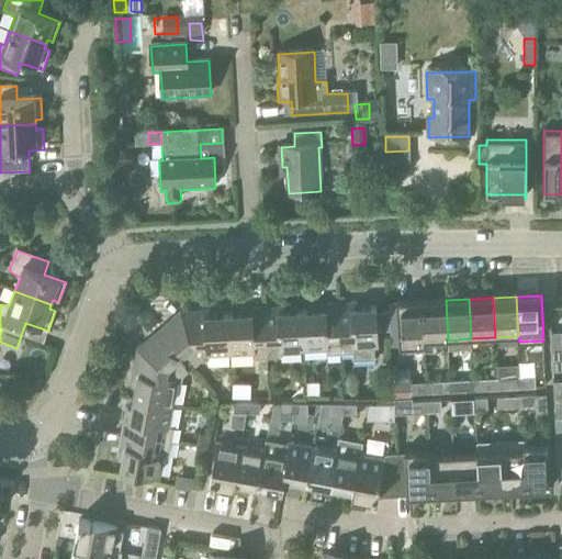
[(424,342),(448,341),(446,300),(422,302),(424,342)]
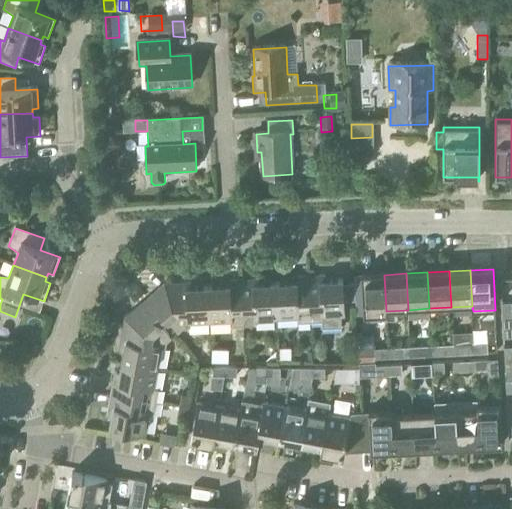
[(386,316),(386,311),(384,275),(362,276),(364,317),(386,316)]
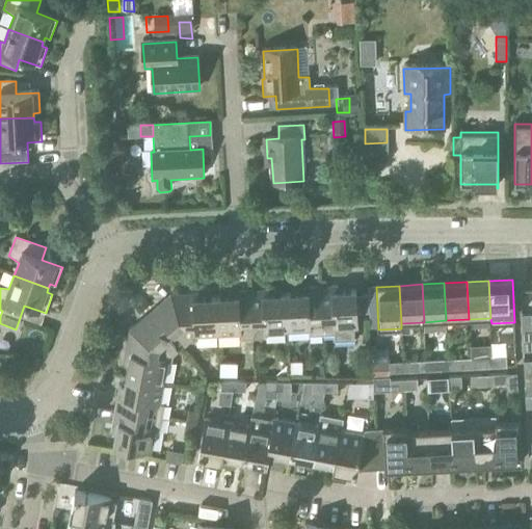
[(323,337),(337,336),(337,344),(354,343),(353,329),(358,329),(357,313),(369,312),(368,296),(356,296),(356,292),(338,293),(338,288),(320,289),(323,337)]
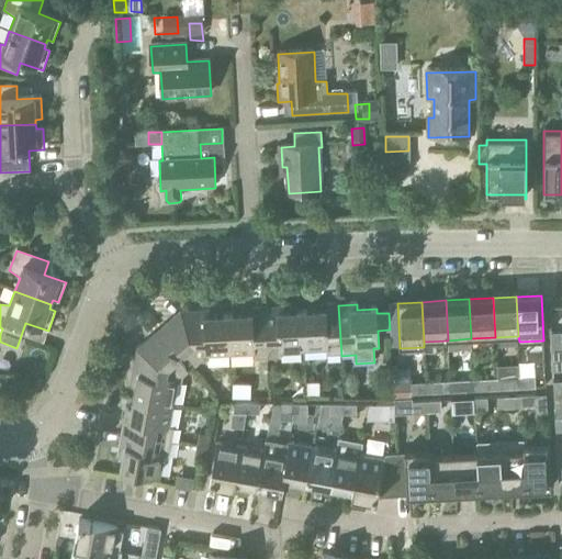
[(327,356),(341,356),(338,305),(321,306),(321,312),(302,313),(304,353),(326,351),(327,356)]
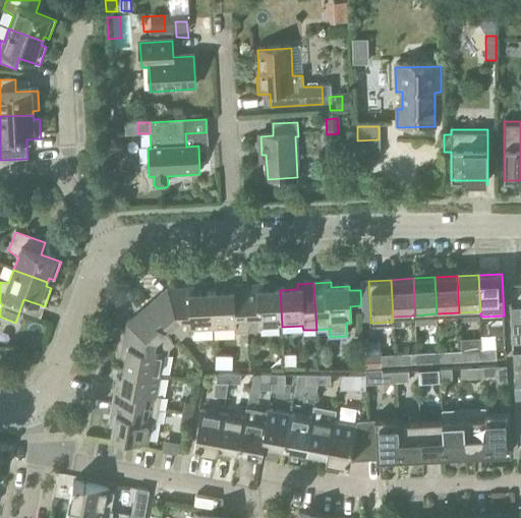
[(282,327),(280,290),(263,291),(263,286),(245,287),(248,333),(262,333),(261,328),(282,327)]
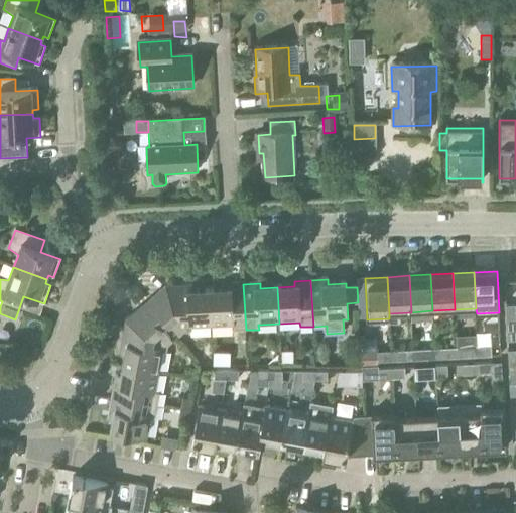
[(233,331),(246,330),(243,284),(227,284),(227,289),(210,290),(212,327),(232,326),(233,331)]
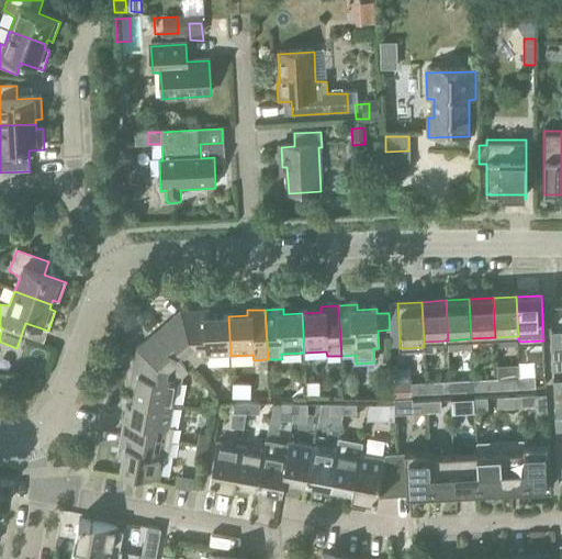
[(561,310),(550,312),(552,330),(561,328),(561,310)]
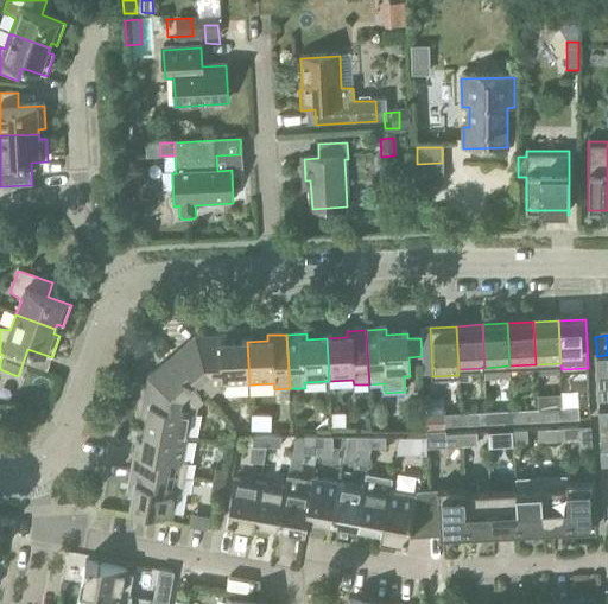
[(249,385),(247,342),(227,343),(226,337),(195,339),(176,356),(211,398),(217,392),(225,392),(225,386),(249,385)]
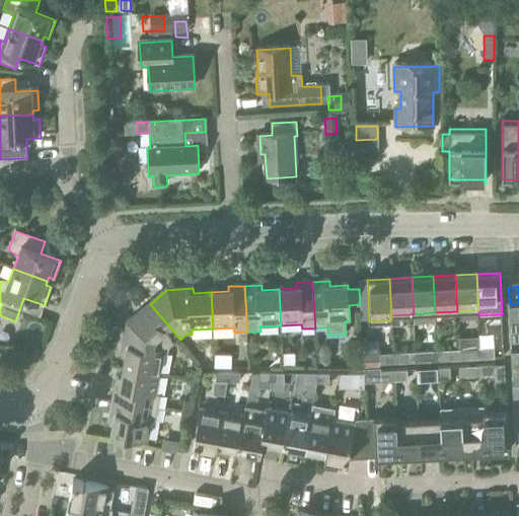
[(509,323),(518,322),(518,309),(508,309),(509,323)]
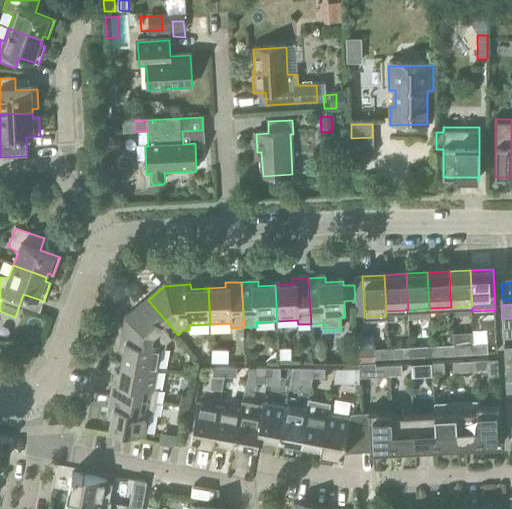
[(122,364),(157,370),(161,350),(166,351),(167,344),(172,340),(142,306),(125,320),(120,346),(125,347),(122,364)]
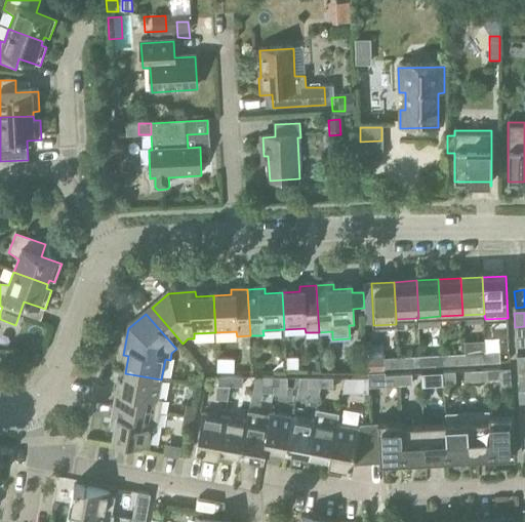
[(524,334),(524,326),(515,327),(515,340),(524,339),(524,334)]
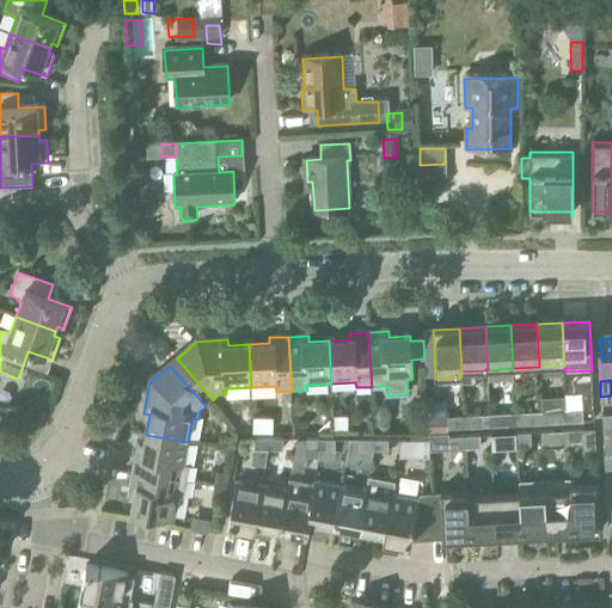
[(567,413),(568,424),(582,423),(582,412),(567,413)]
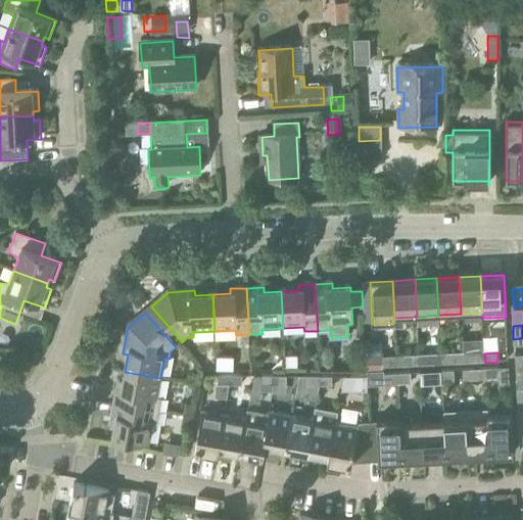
[(463,364),(485,363),(484,353),(463,355),(463,364)]
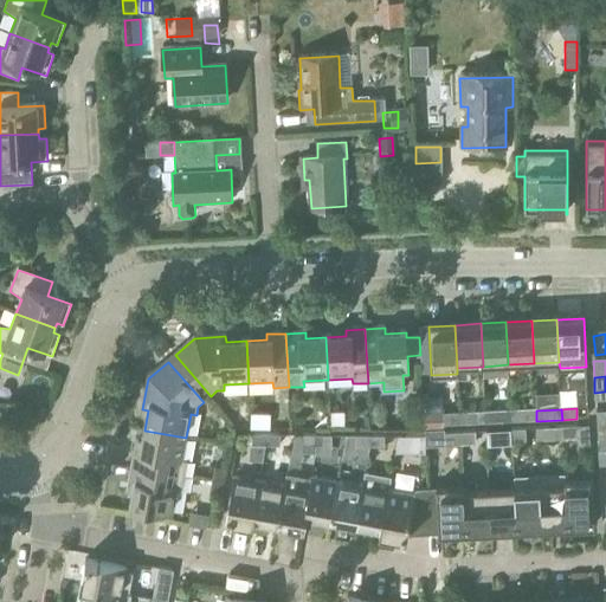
[(511,422),(536,421),(536,410),(510,412),(511,422)]
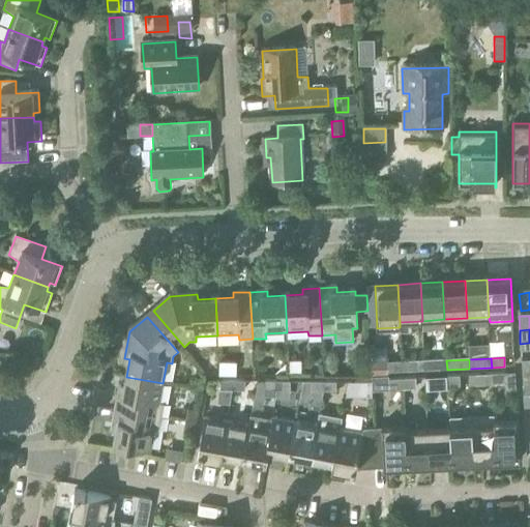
[(424,371),(447,370),(446,360),(424,361),(424,371)]
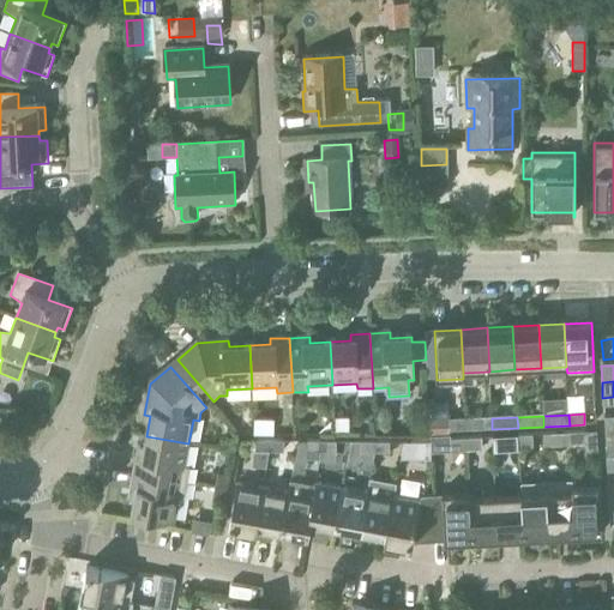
[(465,421),(467,432),(492,429),(492,418),(465,421)]
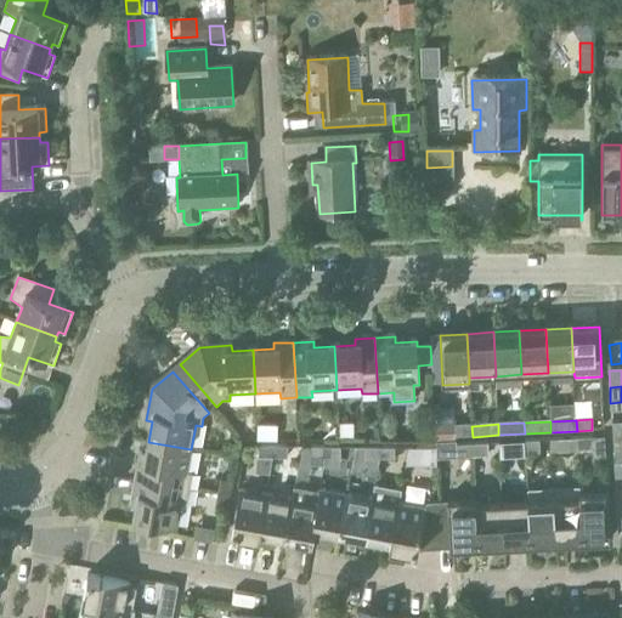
[(612,440),(621,438),(621,424),(611,425),(612,440)]
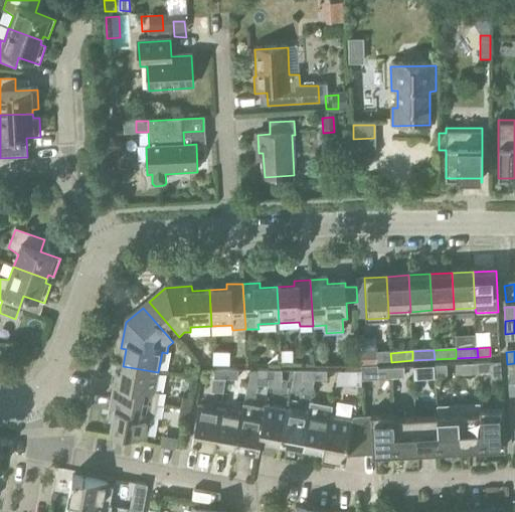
[(214,354),(214,364),(227,364),(227,355),(214,354)]
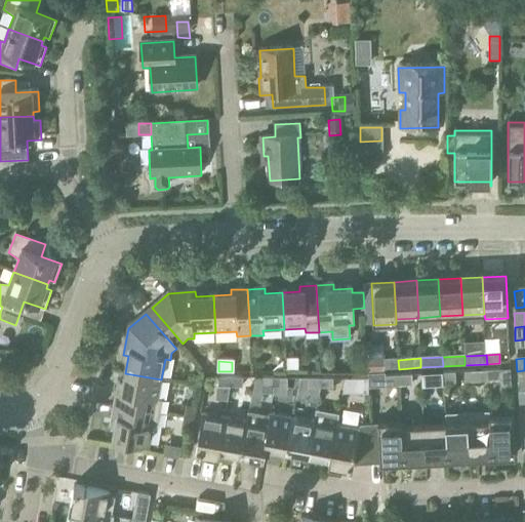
[(386,371),(398,371),(398,362),(385,362),(386,371)]
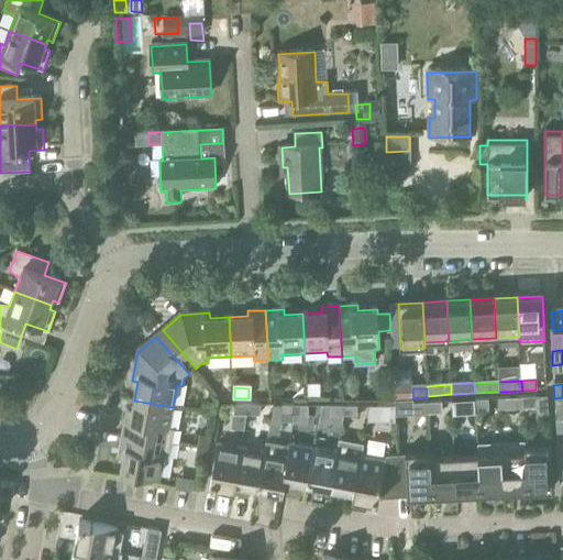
[(501,410),(523,410),(522,398),(500,401),(501,410)]
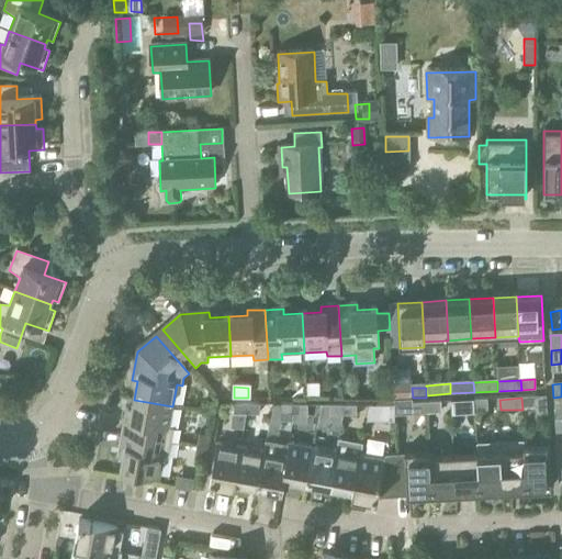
[(521,398),(523,410),(536,409),(536,398),(521,398)]
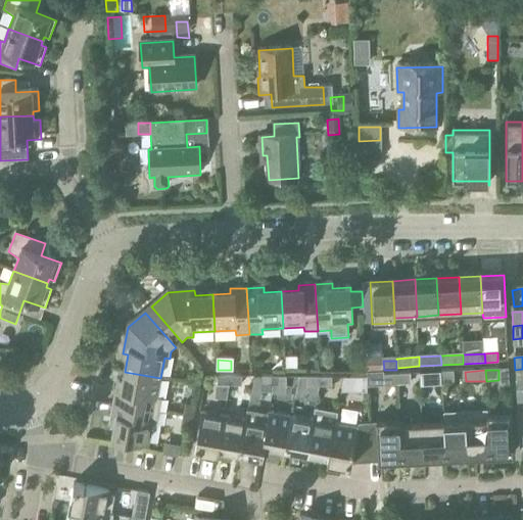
[(156,398),(160,378),(125,372),(122,388),(116,388),(113,405),(159,413),(161,399),(156,398)]
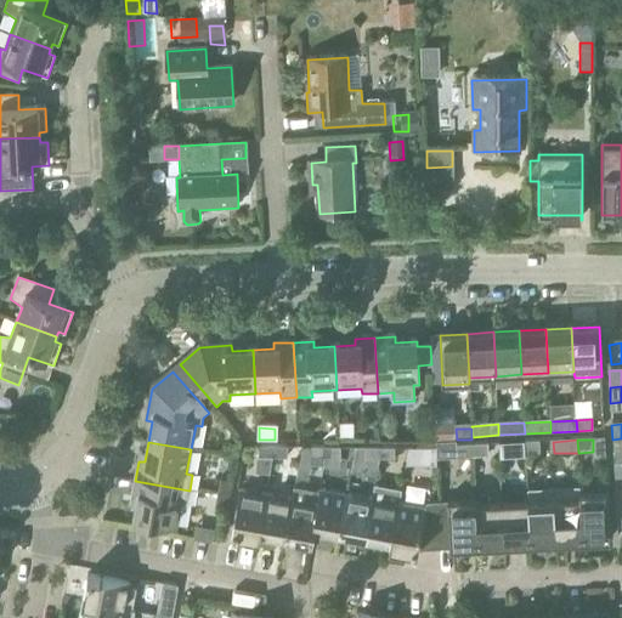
[(456,443),(436,443),(437,460),(457,459),(456,447),(456,443)]
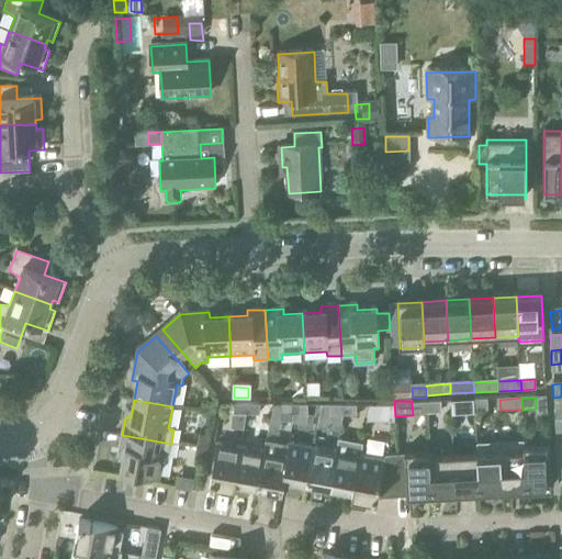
[(460,413),(475,412),(474,401),(459,402),(460,413)]
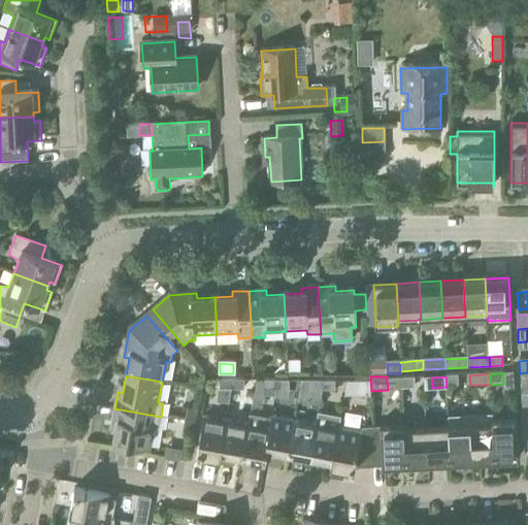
[(446,376),(447,387),(458,387),(458,376),(446,376)]
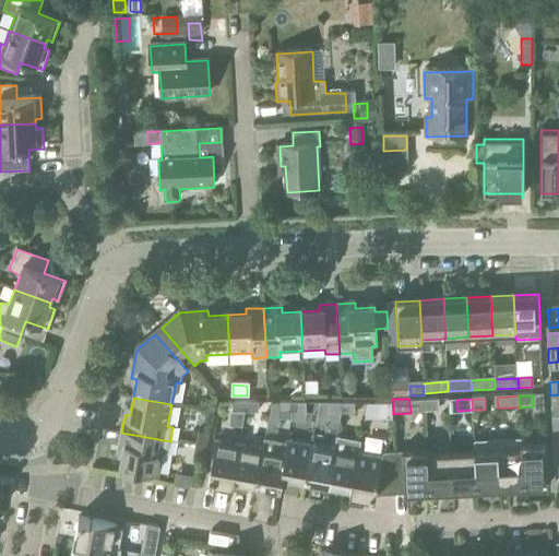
[(411,413),(425,412),(425,401),(409,402),(411,413)]
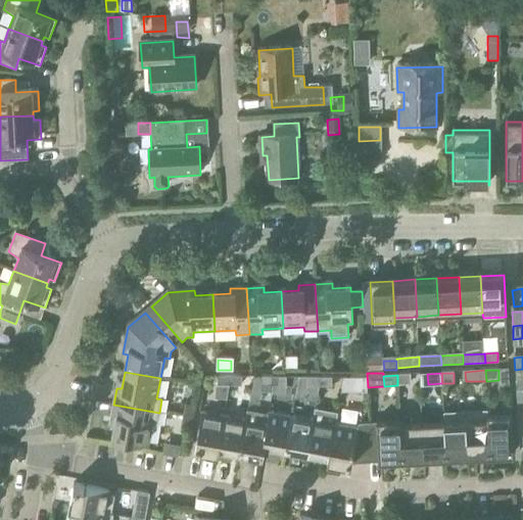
[(397,375),(397,385),(410,385),(410,375),(397,375)]
